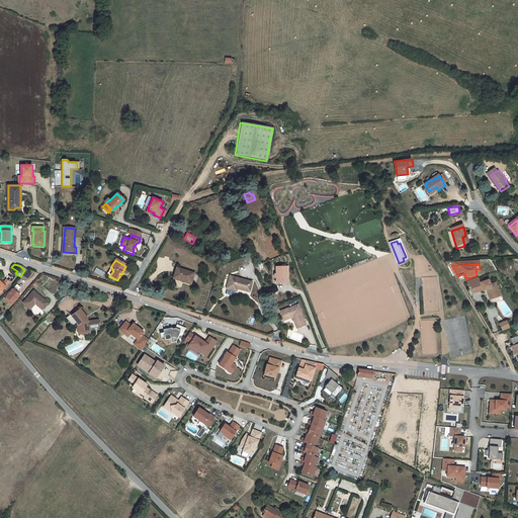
[(276,283),(286,283),(286,267),(276,267),(276,274),(274,274),(274,282),(276,282),(276,283)]
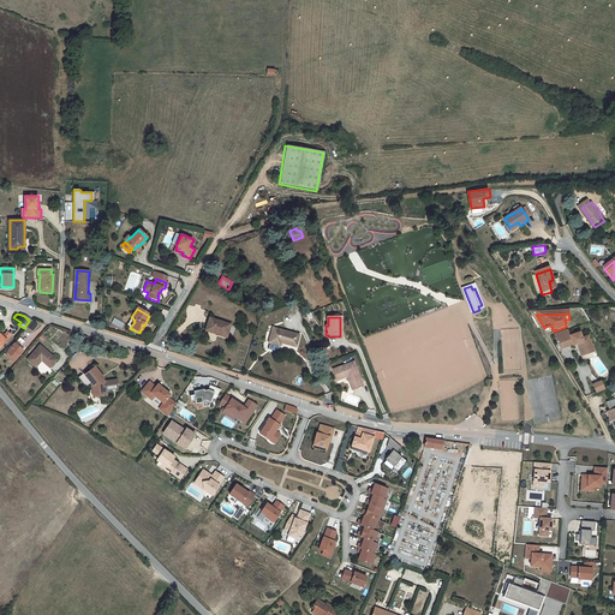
[(208,318),(206,327),(218,332),(216,335),(227,339),(231,324),(208,318)]
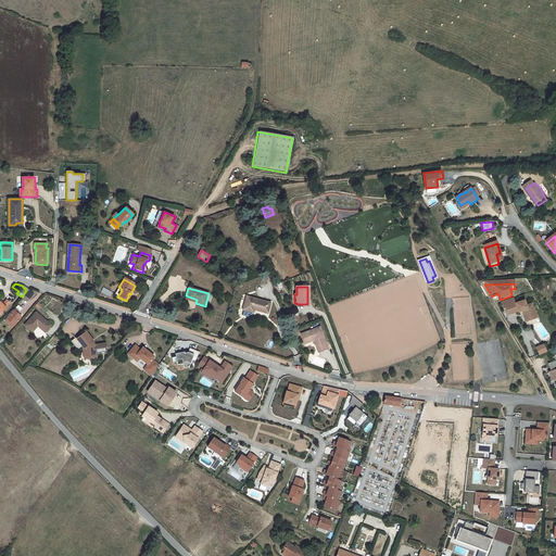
[(267,313),(269,303),(245,297),(242,311),(252,314),(253,310),(267,313)]
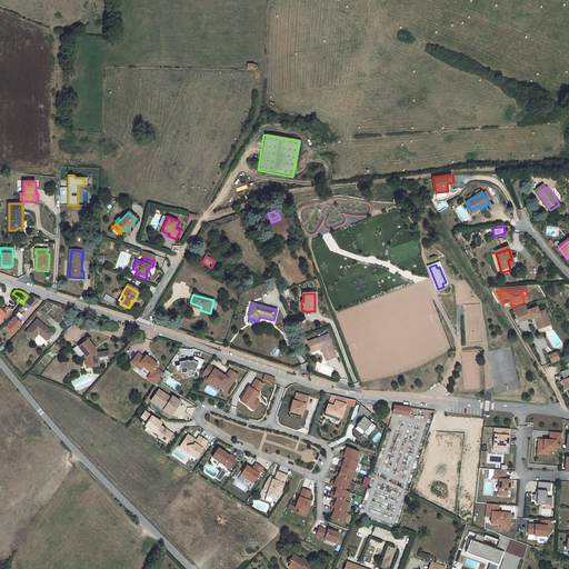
[(548,321),(545,312),(539,315),(537,309),(528,313),(525,308),(515,312),(517,317),(518,317),(521,326),(529,321),(530,322),(535,320),(539,321),(542,329),(548,327),(546,322),(548,321)]
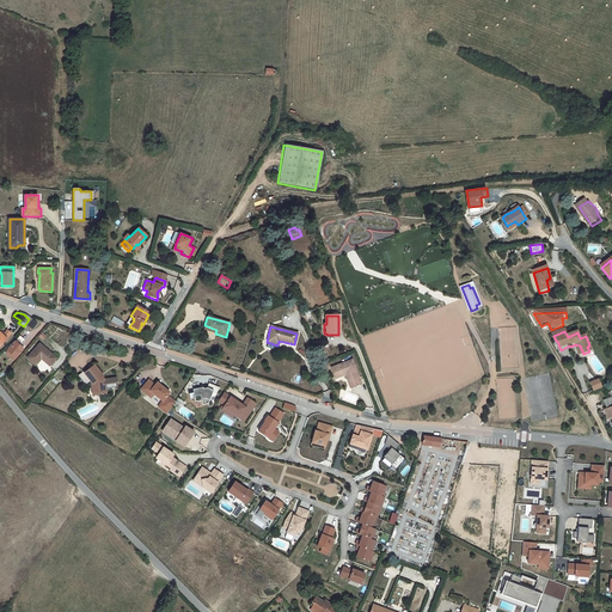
[(13,357),(20,349),(13,344),(6,353),(13,357)]
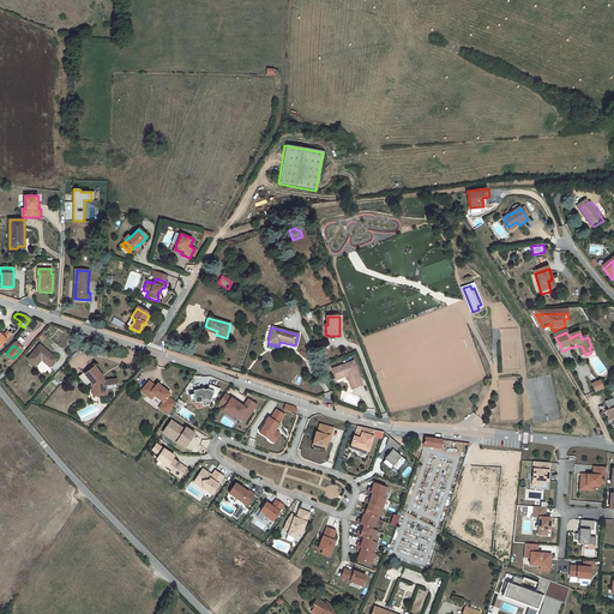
[(48,355),(38,347),(26,359),(34,366),(40,360),(43,362),(48,355)]
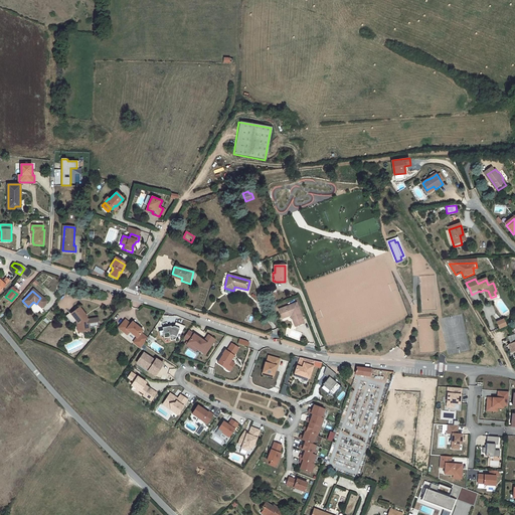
[(39,307),(44,301),(40,298),(36,304),(39,307)]
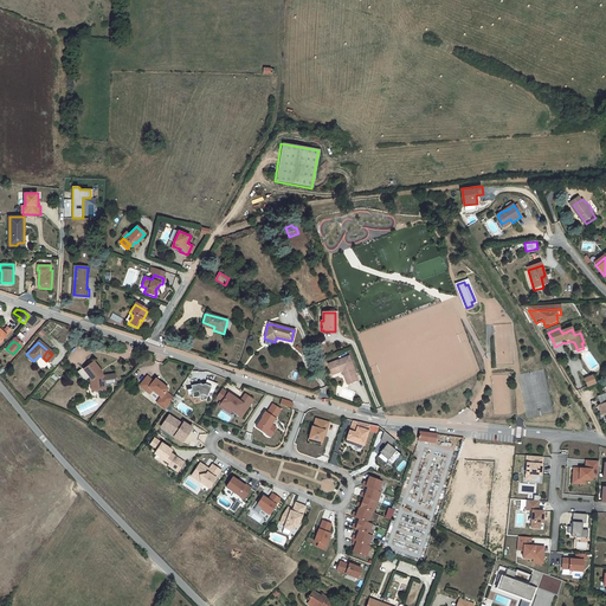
[(359,380),(349,358),(329,365),(333,374),(345,371),(349,384),(359,380)]
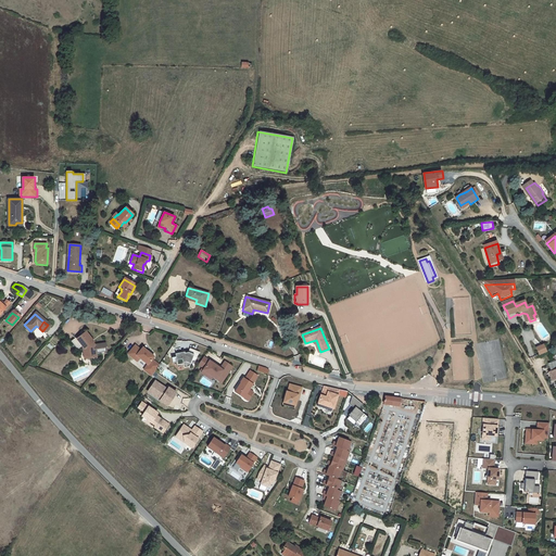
[(81,345),(81,348),(85,346),(87,358),(96,356),(95,353),(93,345),(93,344),(90,341),(91,340),(85,331),(73,342),(78,349),(81,345)]
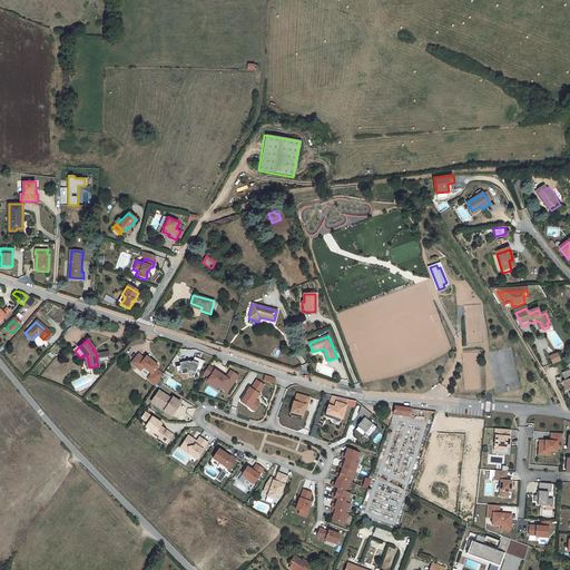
[(96,354),(97,362),(106,360),(105,352),(96,354)]
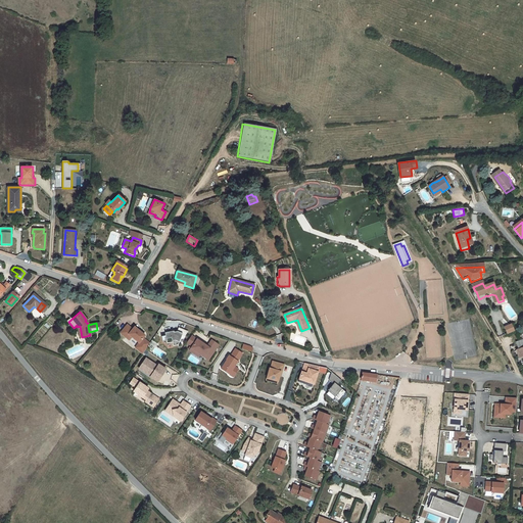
[(507,329),(510,335),(516,333),(514,326),(507,329)]
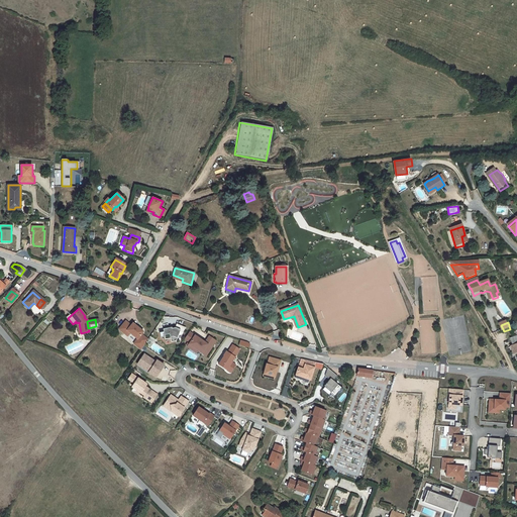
[(123,325),(116,333),(122,338),(124,335),(127,338),(128,337),(135,343),(139,338),(141,336),(131,327),(129,329),(123,325)]
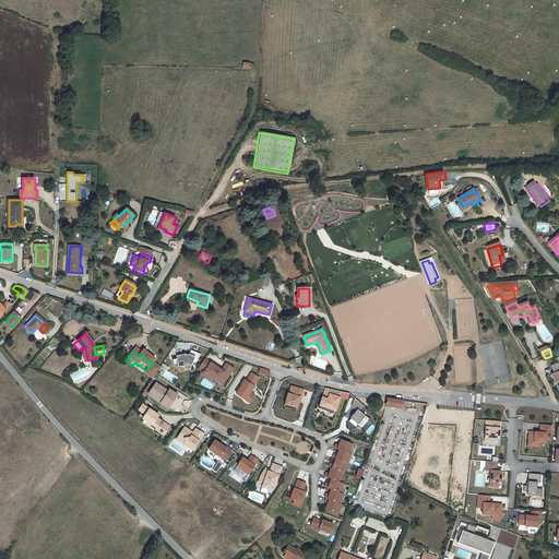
[(185,359),(183,358),(175,360),(175,363),(171,364),(173,369),(177,368),(177,371),(183,370),(185,373),(189,372),(192,361),(195,363),(200,357),(189,354),(188,358),(187,361),(185,360),(185,359)]
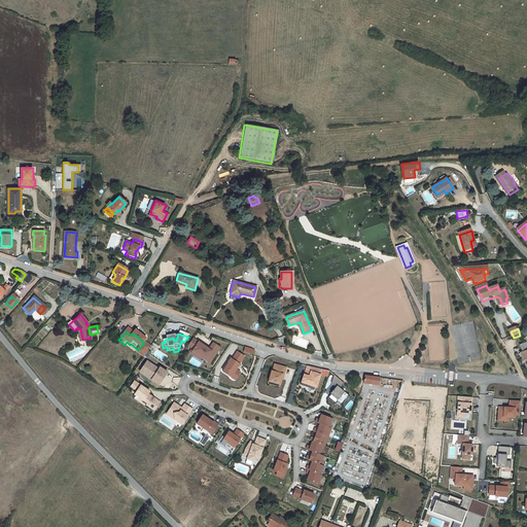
[(195,344),(191,341),(186,349),(191,352),(195,349),(192,347),(195,344)]
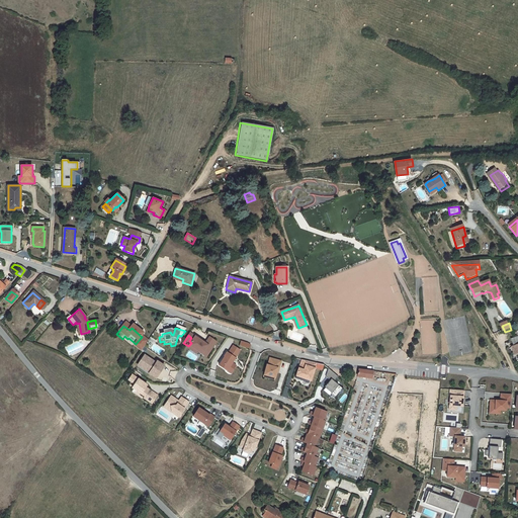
[(204,346),(191,338),(189,341),(191,343),(188,346),(186,350),(191,353),(192,350),(196,353),(200,355),(204,351),(208,354),(216,344),(208,339),(204,346)]
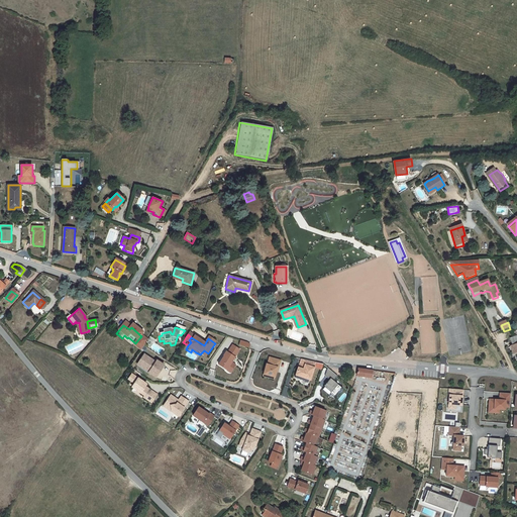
[(135,343),(131,347),(138,353),(145,343),(139,338),(135,343)]
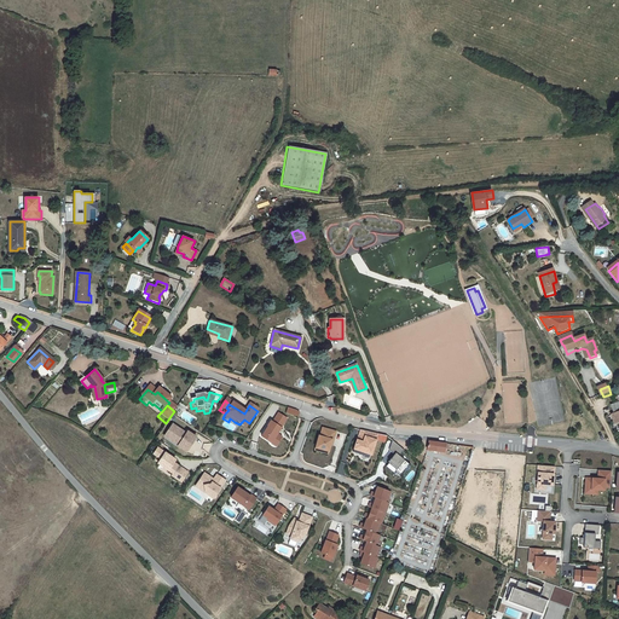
[(276,435),(285,421),(277,415),(271,424),(270,423),(266,428),(267,428),(260,439),(270,445),(272,441),(277,444),(281,439),(276,435)]
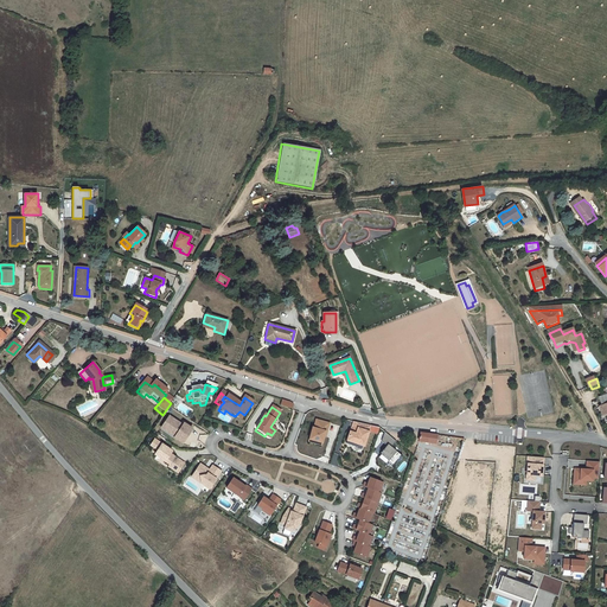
[(161,429),(176,438),(173,441),(181,447),(190,432),(181,427),(180,429),(166,421),(161,429)]
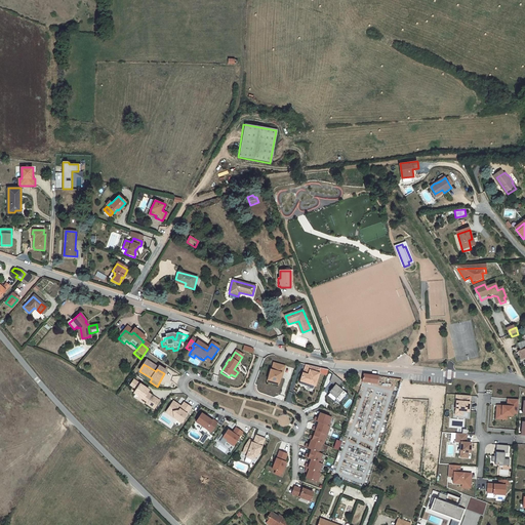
[(285,370),(274,366),(272,373),(271,373),(267,382),(278,387),(280,381),(281,376),(283,377),(285,370)]
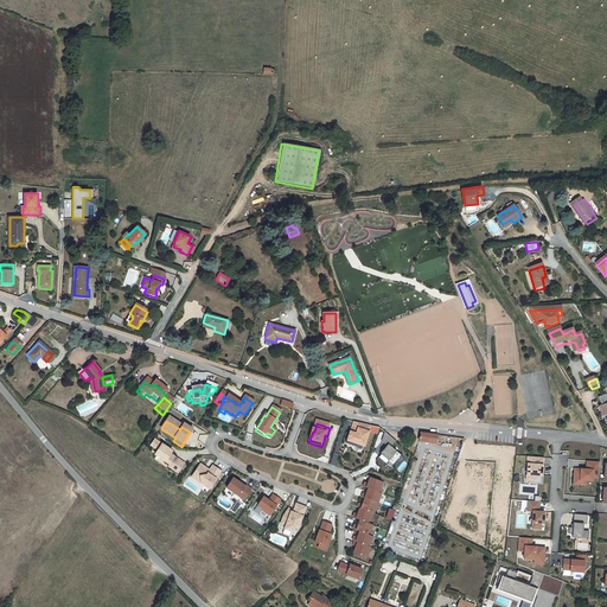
[(369,428),(357,425),(353,435),(349,433),(345,442),(351,445),(362,448),(366,434),(369,428)]
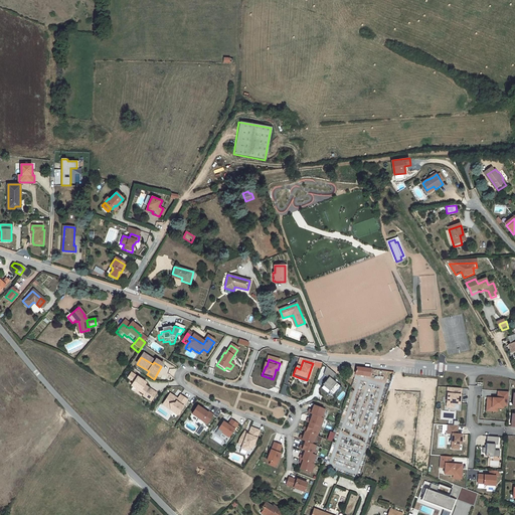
[(149,371),(137,364),(135,367),(147,374),(149,371)]
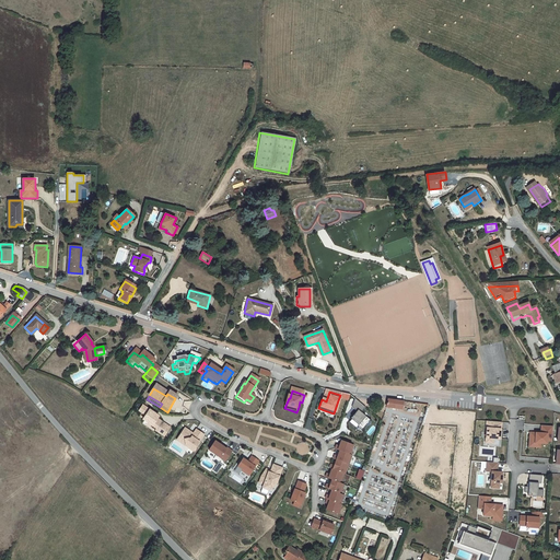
[(389,401),(388,408),(404,410),(405,403),(389,401)]
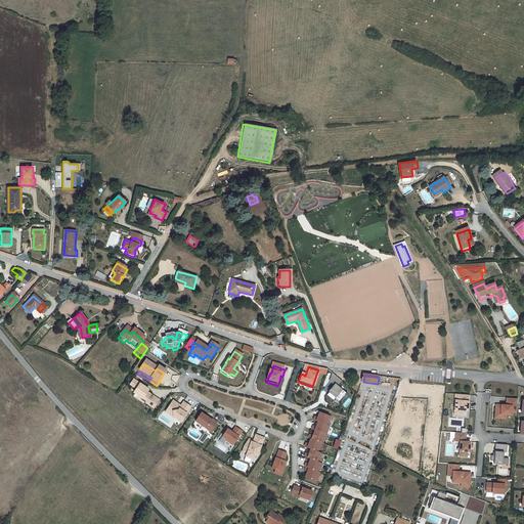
[(336,390),(340,385),(330,377),(326,385),(332,389),(326,394),(334,400),(333,402),(337,405),(344,397),(336,390)]
